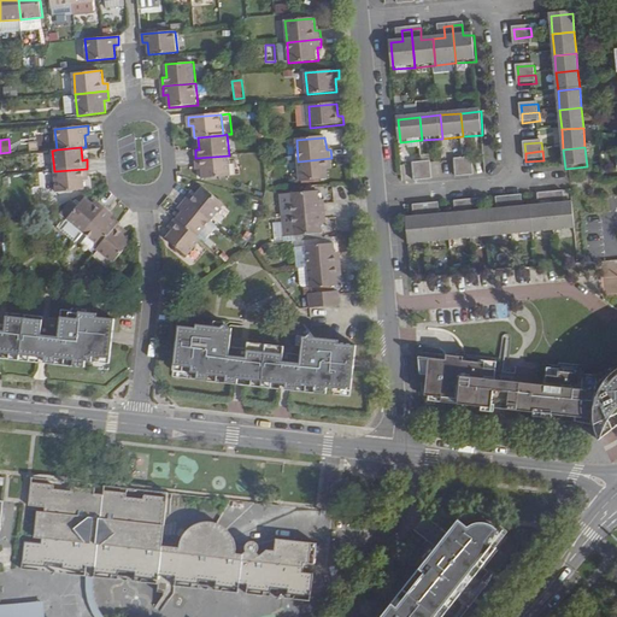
[(229,156),(195,158),(197,166),(200,165),(201,180),(230,176),(229,156)]
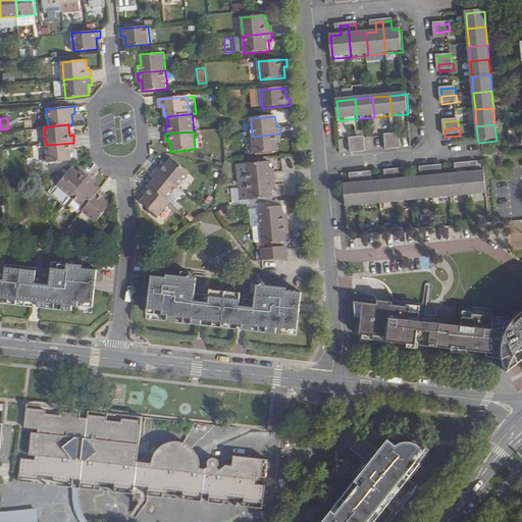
[(281,141),(280,134),(252,137),(254,154),(278,151),(277,141),(281,141)]
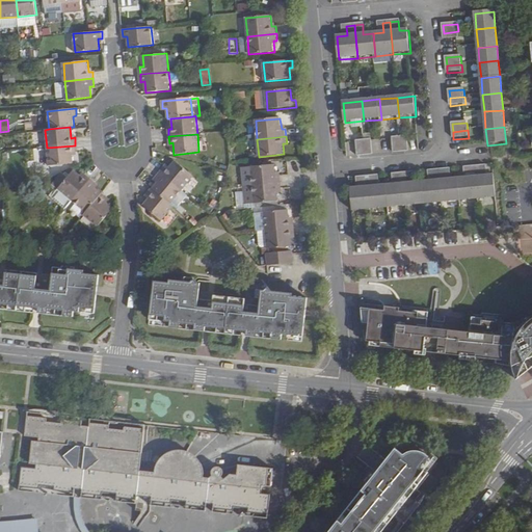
[(408,137),(401,138),(402,154),(410,153),(408,137)]
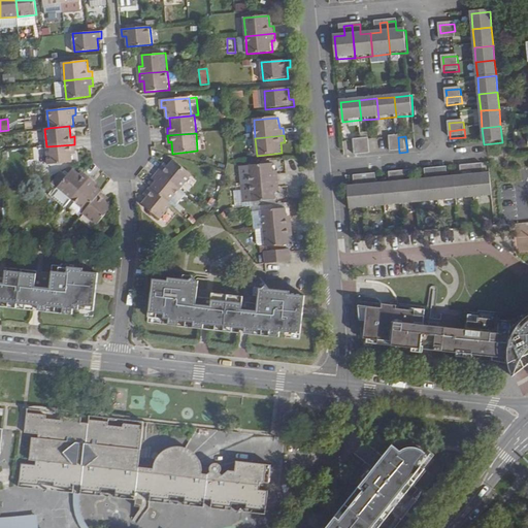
[(399,153),(398,137),(390,137),(392,154),(399,153)]
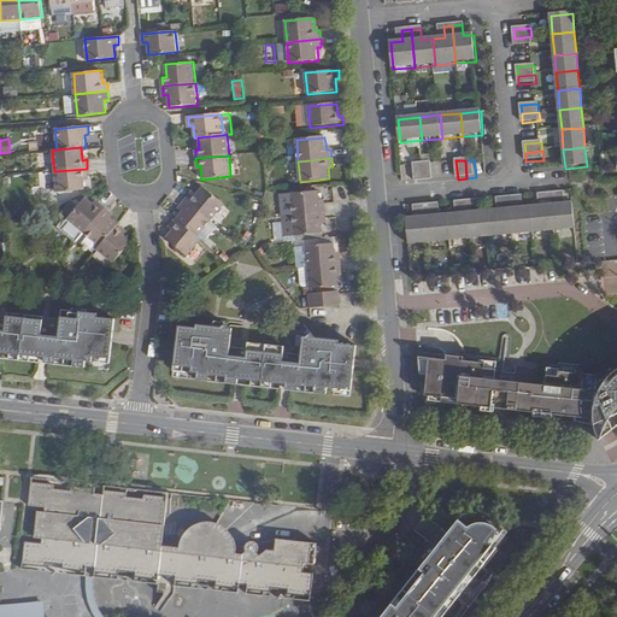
[(433,163),(424,164),(425,182),(434,182),(433,163)]
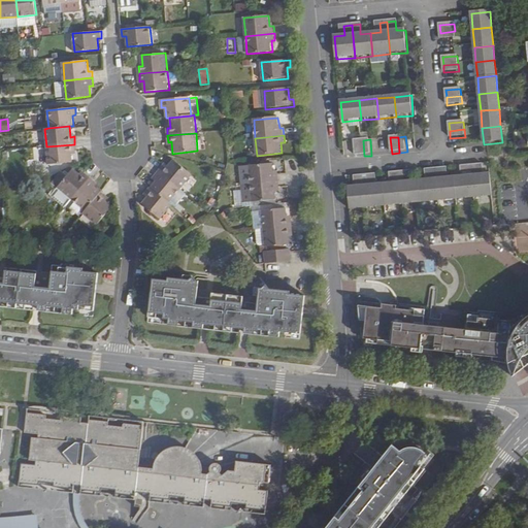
[(364,156),(363,140),(355,141),(356,157),(364,156)]
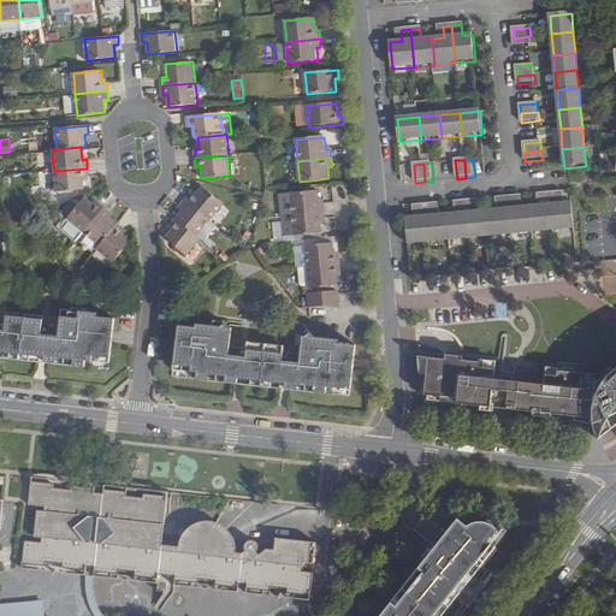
[(87,169),(54,171),(55,193),(84,189),(83,176),(88,176),(87,169)]
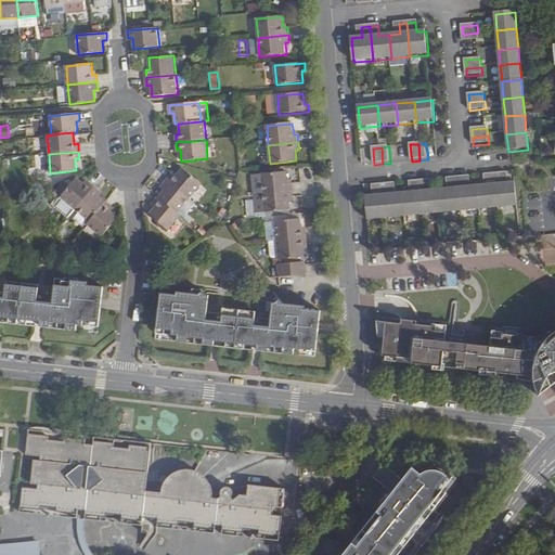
[(526,155),(512,154),(512,164),(526,165),(526,155)]
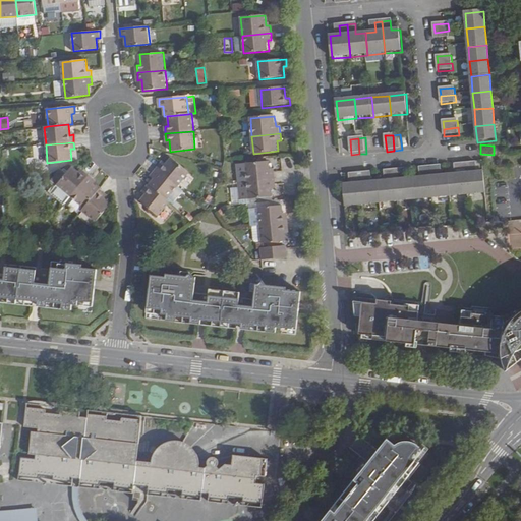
[(161,163),(157,168),(178,186),(189,172),(171,157),(164,165),(161,163)]
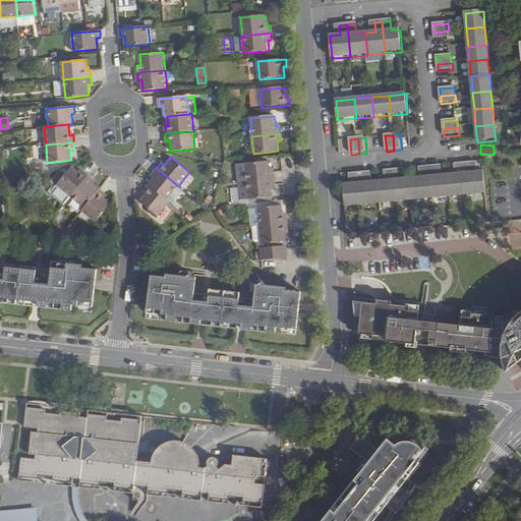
[(247,182),(275,179),(275,171),(271,172),(270,162),(245,164),(247,182)]
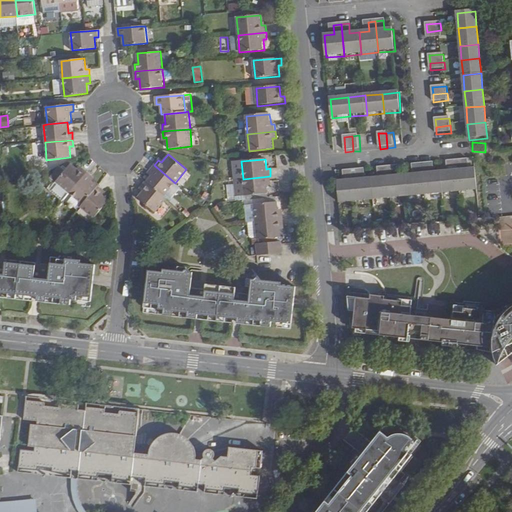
[(444,194),(462,192),(459,160),(451,161),(452,171),(442,172),(444,194)]
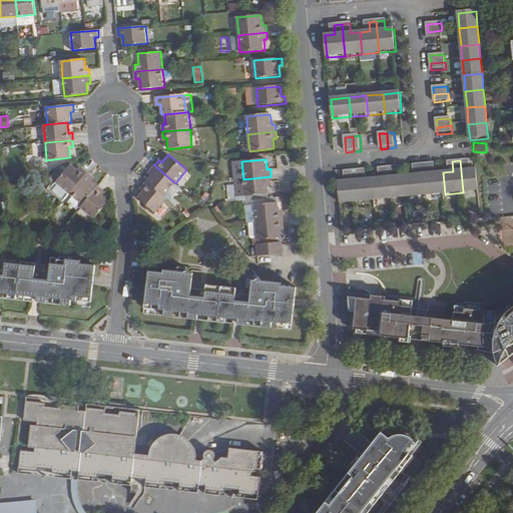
[(463,192),(480,191),(477,169),(468,170),(467,160),(460,160),(463,192)]
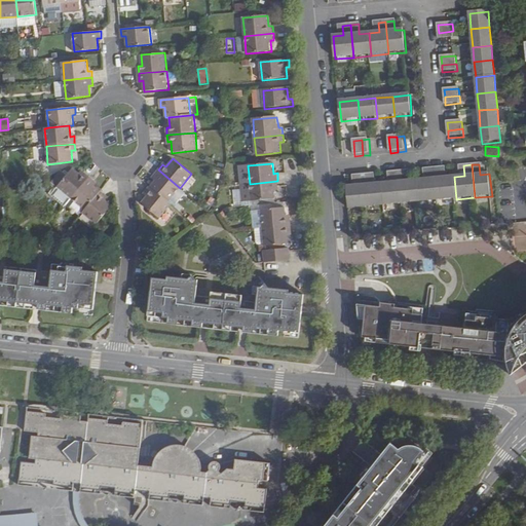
[(456,199),(454,177),(444,178),(443,167),(435,168),(438,201),(456,199)]
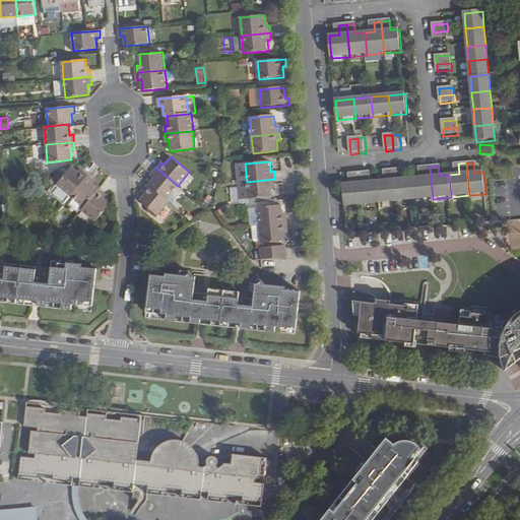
[(57,185),(70,196),(88,175),(83,171),(81,174),(72,167),(57,185)]
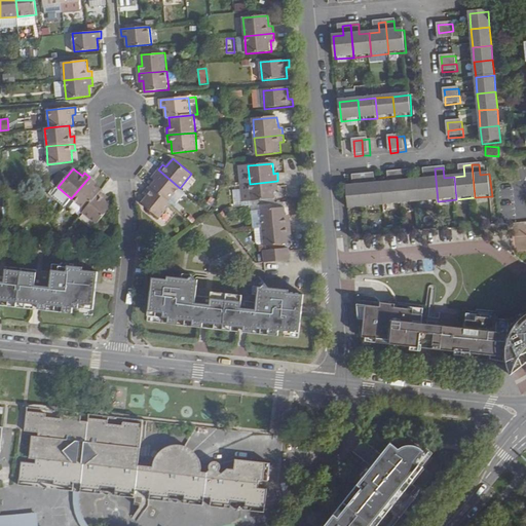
[(428,180),(418,181),(420,203),(438,201),(435,168),(427,170),(428,180)]
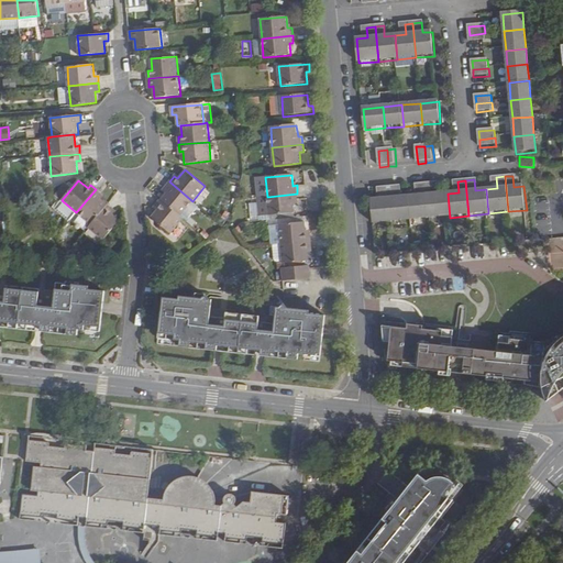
[(192,201),(169,181),(164,188),(167,190),(159,200),(180,217),(192,201)]
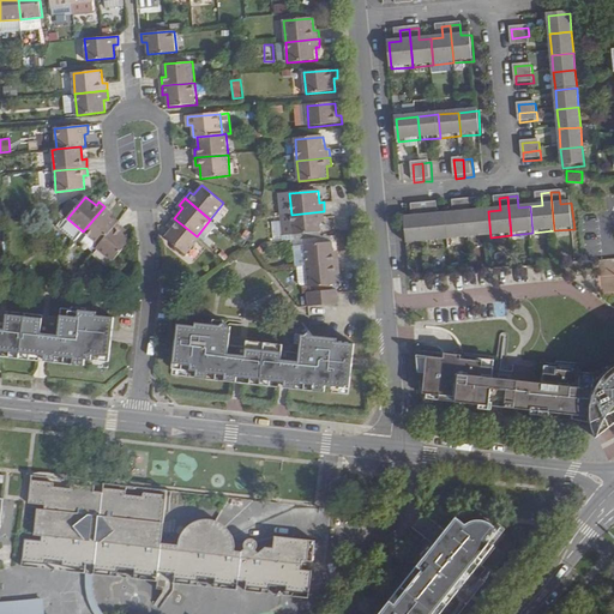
[(476,199),(467,200),(470,239),(491,238),(488,211),(477,212),(476,199)]
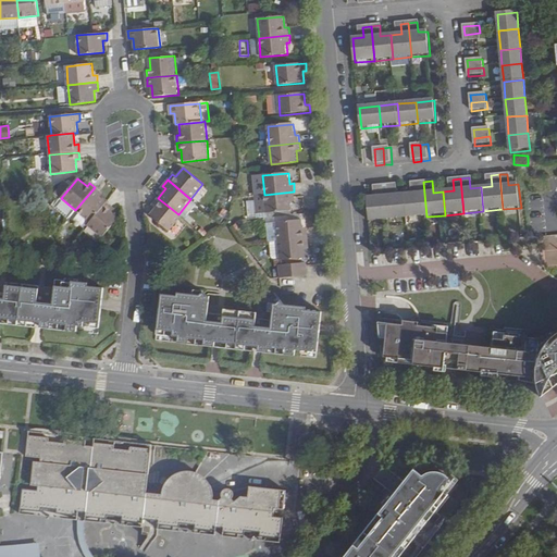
[(416,194),(406,195),(408,219),(426,217),(423,182),(416,183),(416,194)]
